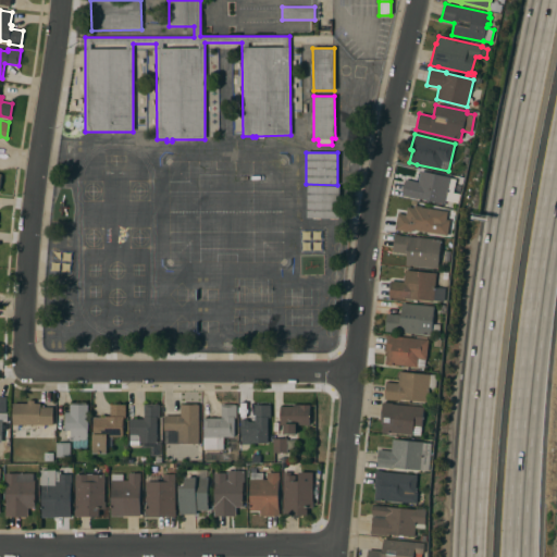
[(444,205),(418,198),(418,200),(403,197),(406,180),(418,183),(420,171),(450,178),(444,205)]
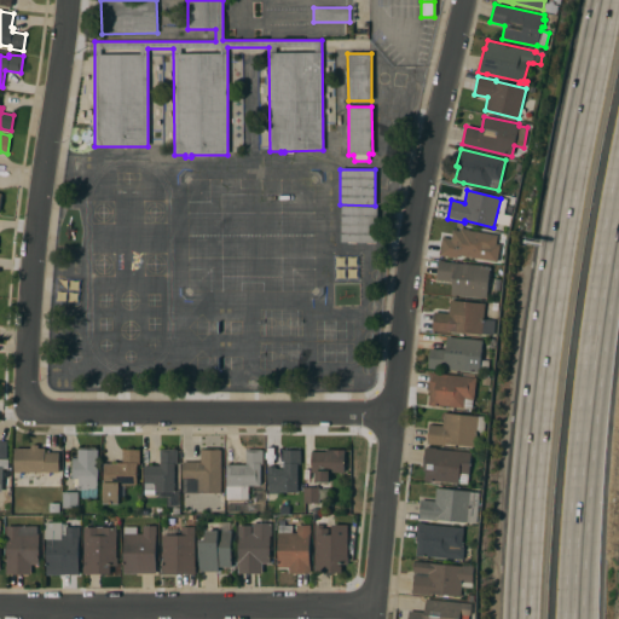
[(376,243),(341,242),(342,207),(377,207),(376,243)]
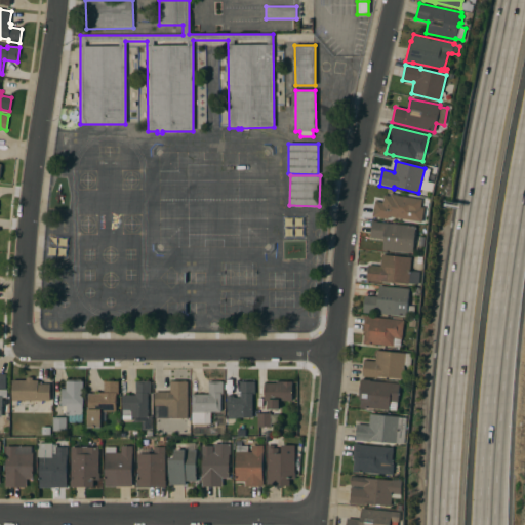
[(421,200),(420,207),(423,208),(421,223),(388,216),(388,219),(372,216),(374,202),(381,203),(384,195),(390,196),(390,194),(421,200)]
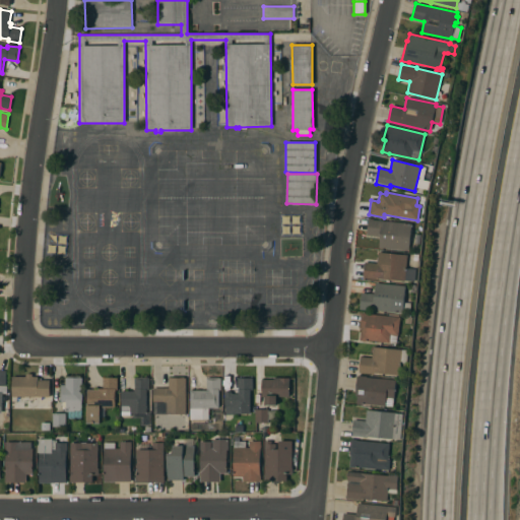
[(411,223),(408,251),(379,248),(380,237),(367,236),(368,219),(411,223)]
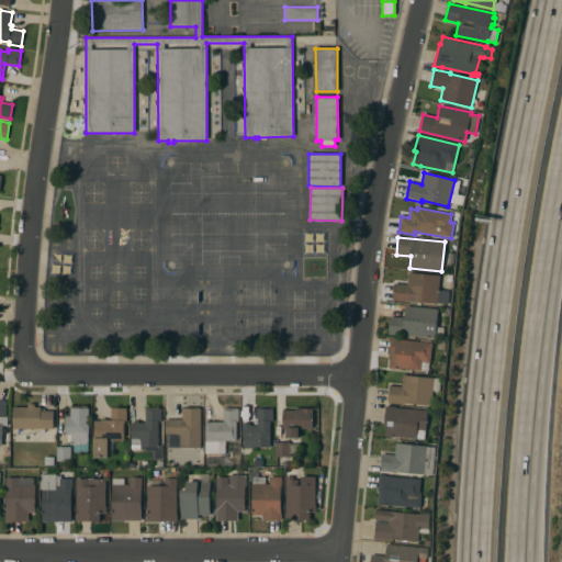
[(439,290),(449,291),(448,305),(408,302),(408,303),(392,301),(394,284),(407,285),(408,273),(440,277),(439,290)]
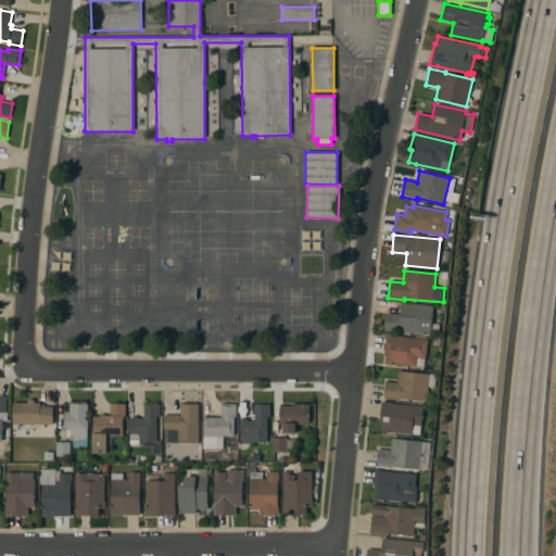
[(433,305),(431,324),(439,325),(439,332),(431,331),(430,336),(384,330),(386,314),(400,315),(401,303),(433,305)]
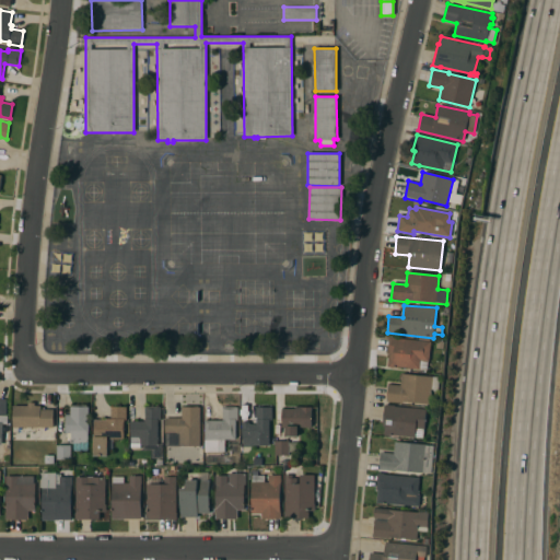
[(431,341),(429,361),(428,361),(427,371),(394,366),(394,368),(387,366),(388,353),(387,353),(389,337),(431,341)]
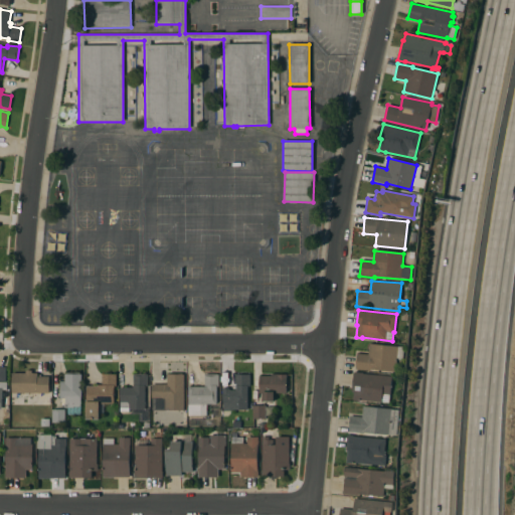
[(369,369),(369,370),(355,369),(356,353),(368,355),(369,343),(404,347),(402,359),(397,359),(395,372),(369,369)]
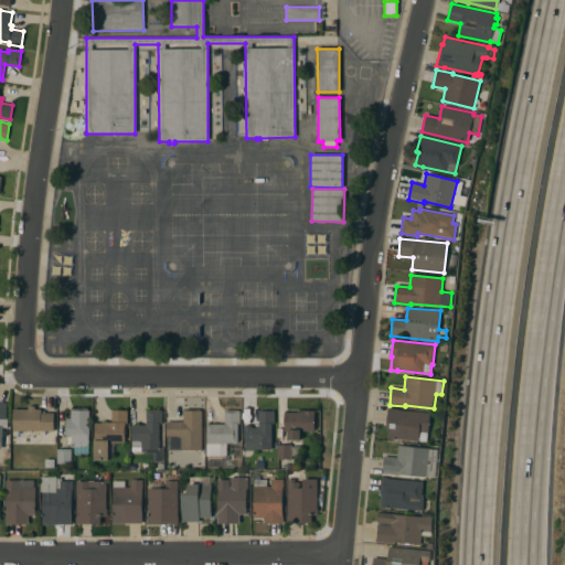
[(13,430),(13,408),(28,409),(28,406),(35,406),(35,409),(41,409),(41,413),(53,413),(53,430),(13,430)]
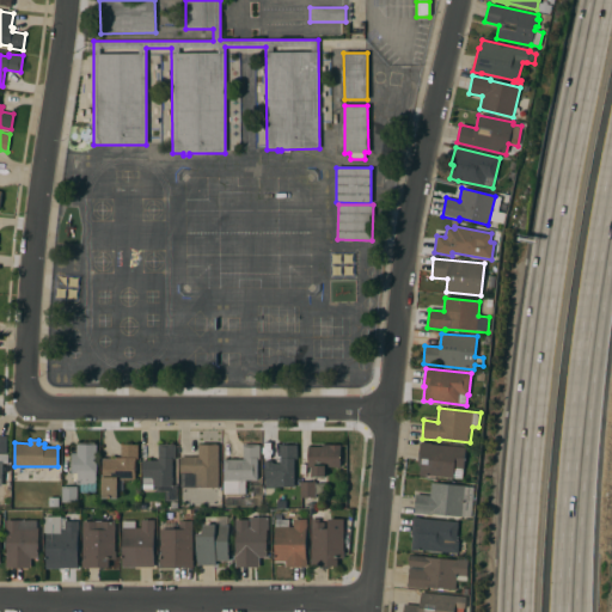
[(463,479),(420,475),(421,466),(418,466),(420,442),(432,444),(432,445),(466,447),(463,479)]
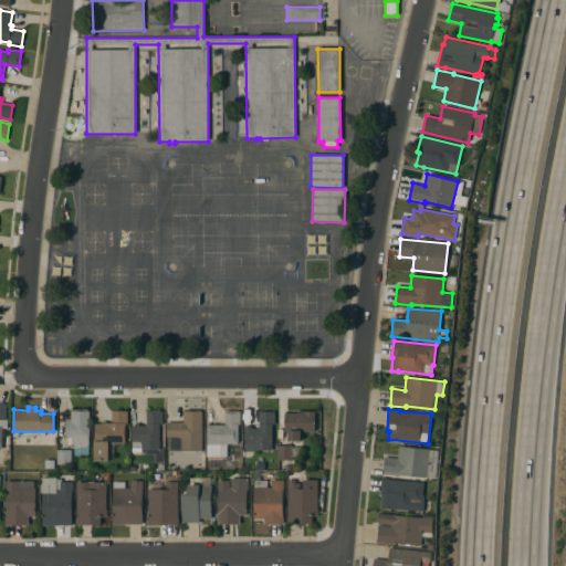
[(88,456),(74,456),(74,448),(72,448),(72,443),(67,443),(69,438),(65,438),(66,419),(71,419),(71,411),(90,411),(88,456)]
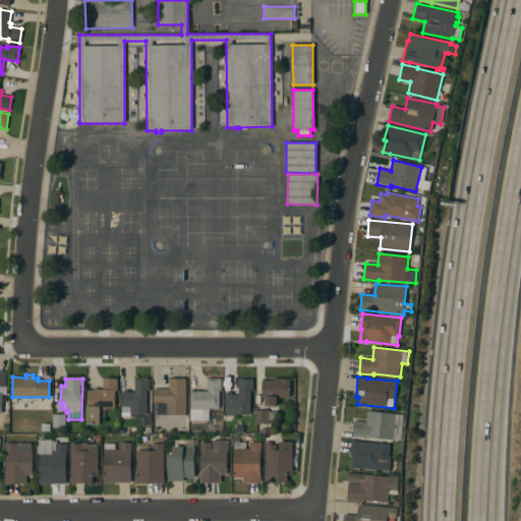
[(118,391),(115,391),(116,408),(105,408),(106,420),(101,421),(101,424),(88,424),(87,391),(99,391),(99,390),(104,389),(104,379),(117,379),(118,391)]
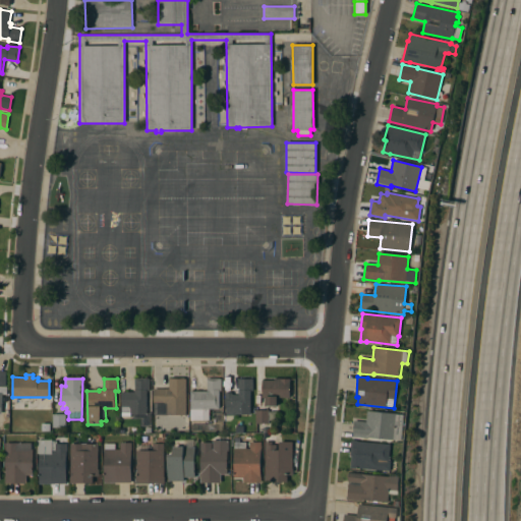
[(122,392),(135,392),(135,379),(147,379),(150,379),(150,391),(147,391),(147,414),(134,414),(134,419),(130,419),(130,416),(122,416),(122,392)]
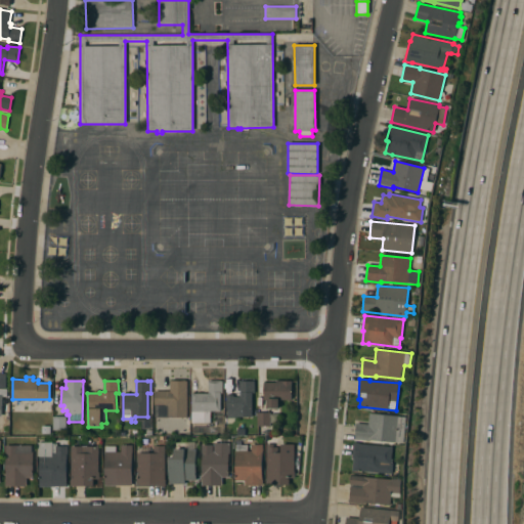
[(186,418),(155,418),(155,391),(170,391),(170,381),(187,381),(186,418)]
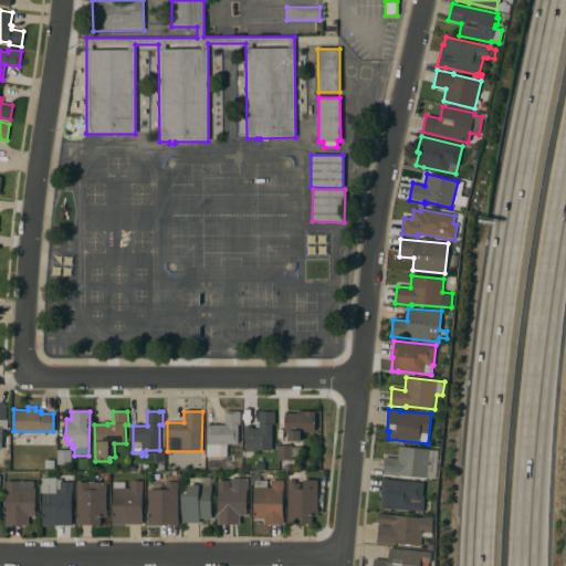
[(208,457),(207,426),(224,425),(224,411),(238,411),(240,411),(240,425),(238,425),(238,444),(228,444),(228,457),(208,457)]
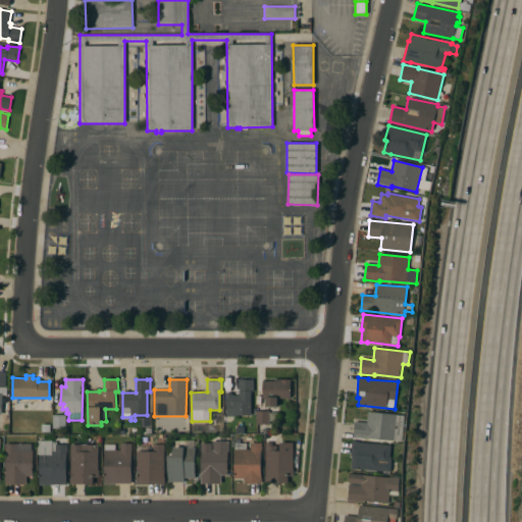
[(235,415),(235,417),(226,417),(225,394),(232,394),(232,396),(240,396),(239,379),(253,379),(253,392),(251,392),(251,415),(235,415)]
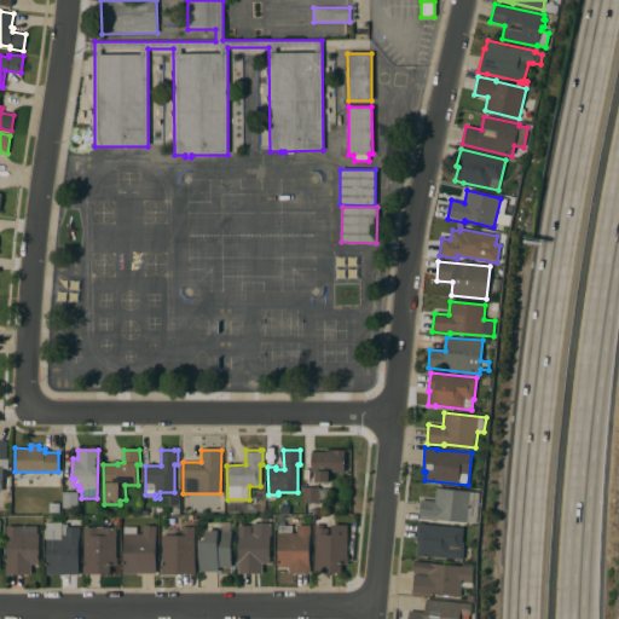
[(305,503),(304,503),(304,487),(317,487),(316,473),(312,473),(311,451),(325,451),(325,450),(345,450),(345,473),(329,473),(329,503),(322,504),(322,515),(323,515),(323,522),(313,522),(313,514),(305,514),(305,503)]
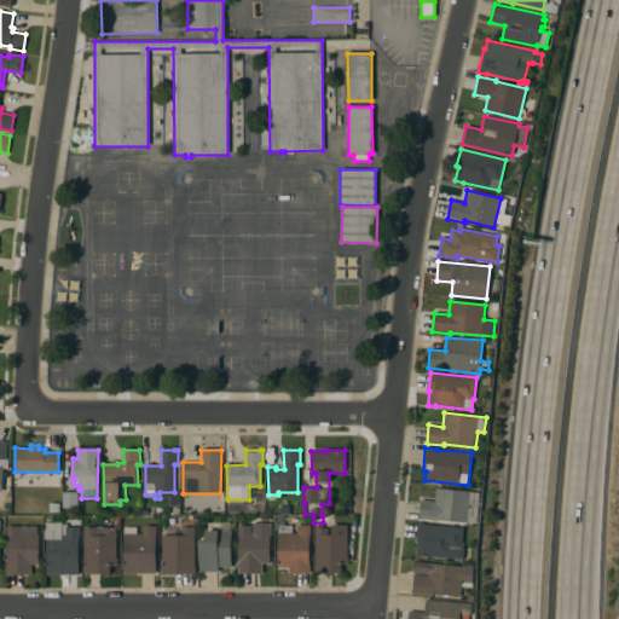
[(476,522),(437,519),(437,521),(418,519),(421,501),(435,502),(437,489),(470,491),(470,492),(480,493),(476,522)]
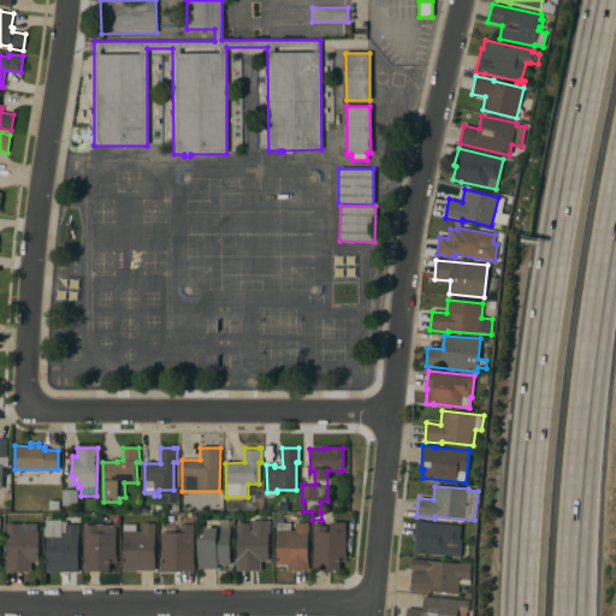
[(63,490),(77,490),(77,505),(63,505),(63,490)]
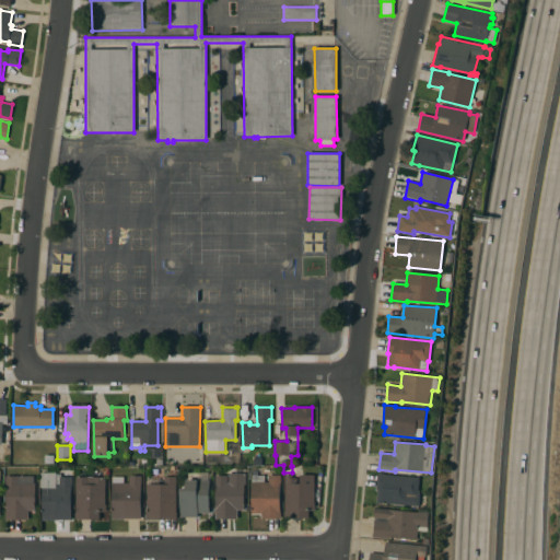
[(383,503),(382,503),(376,503),(377,490),(375,490),(377,471),(384,473),(384,474),(420,478),(418,496),(420,496),(419,506),(383,503)]
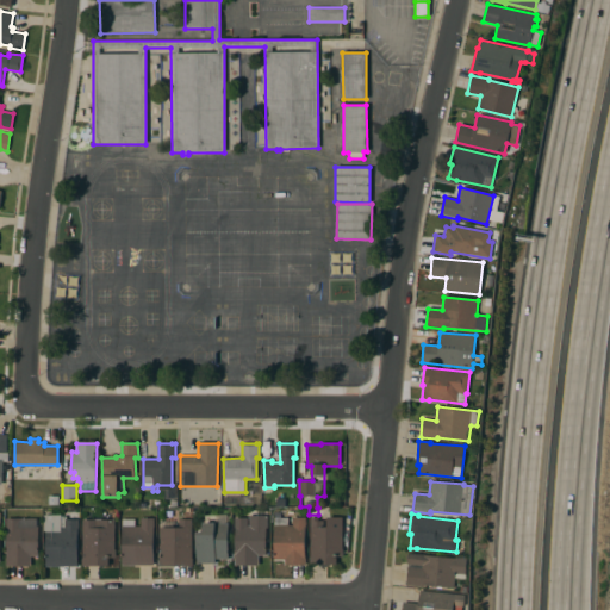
[(78,566),(45,566),(45,530),(44,530),(44,515),(61,515),(61,516),(66,516),(66,520),(78,520),(78,566)]
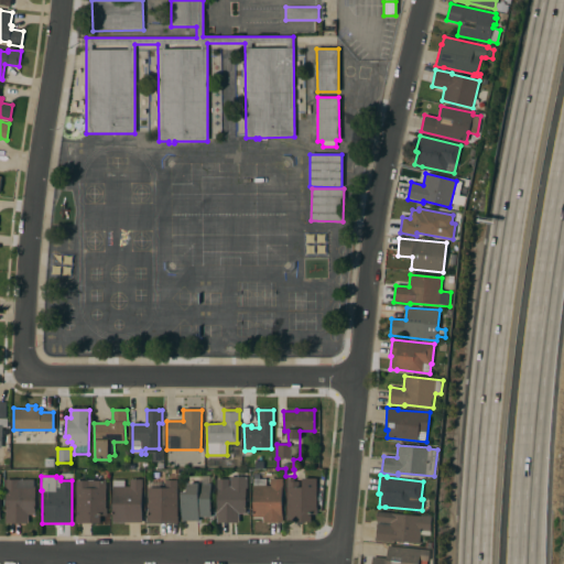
[(248,488),(246,488),(246,513),(239,513),(239,522),(217,523),(217,479),(229,479),(229,486),(230,486),(230,477),(248,476),(248,488)]
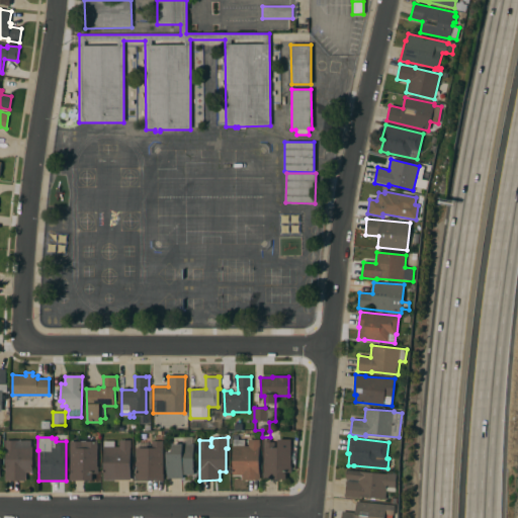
[(260,447),(259,447),(259,475),(260,475),(260,480),(242,480),(242,476),(233,476),(233,446),(234,446),(234,440),(245,440),(245,446),(249,446),(249,439),(260,439),(260,447)]
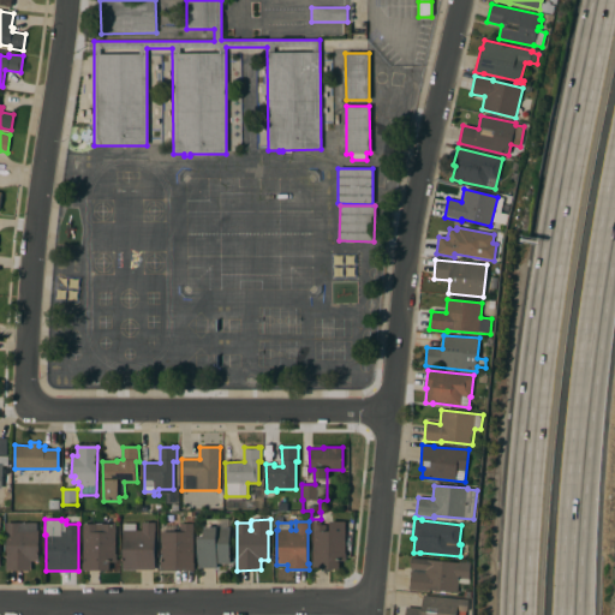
[(346,560),(336,561),(336,562),(340,562),(340,568),(312,569),(312,561),(314,561),(312,521),(321,521),(321,525),(327,525),(327,531),(330,531),(330,521),(345,521),(346,560)]
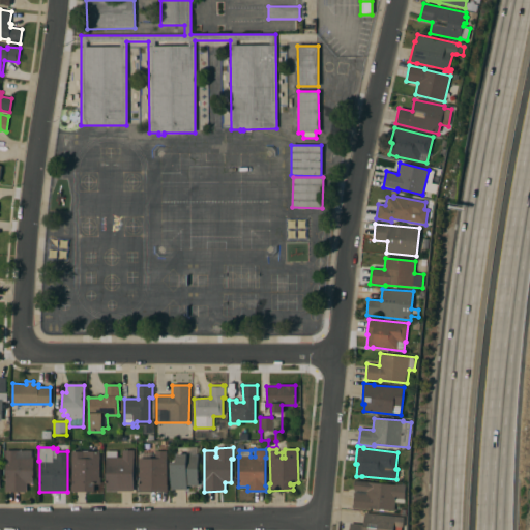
[(31,450),(31,457),(33,457),(33,482),(26,482),(26,492),(5,492),(5,478),(6,478),(6,459),(5,459),(5,450),(31,450)]
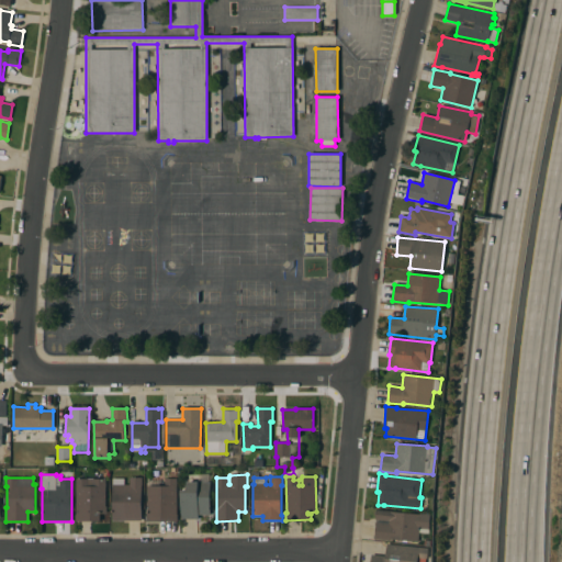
[(142,521),(112,521),(112,479),(124,479),(124,484),(130,484),(130,478),(142,478),(142,521)]
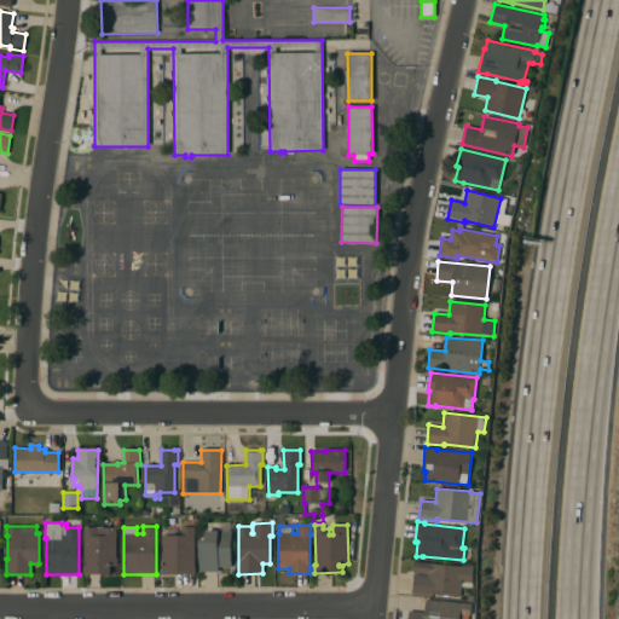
[(116,557),(117,557),(117,566),(110,566),(110,574),(84,574),(84,567),(84,527),(116,527),(116,557)]
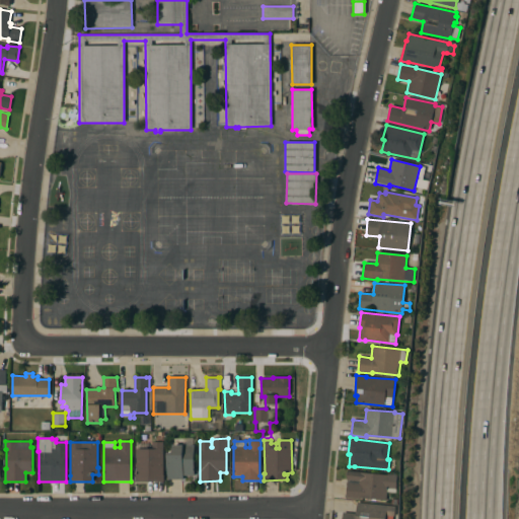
[(163,475),(164,475),(164,482),(136,482),(136,448),(152,448),(152,442),(163,442),(163,475)]
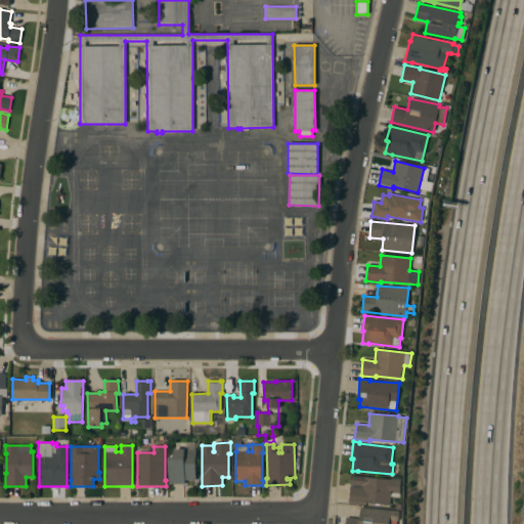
[(195,480),(184,480),(184,484),(169,484),(169,457),(174,457),(174,449),(195,449),(195,480)]
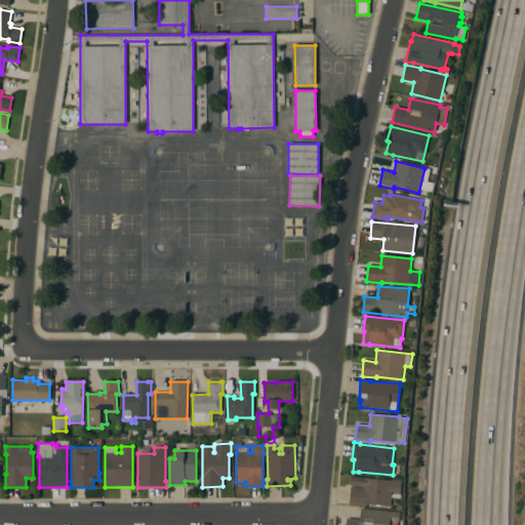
[(365,503),(365,505),(350,503),(351,488),(363,489),(363,486),(351,485),(352,476),(365,477),(365,478),(392,480),(393,480),(402,480),(401,498),(392,497),(391,506),(365,503)]
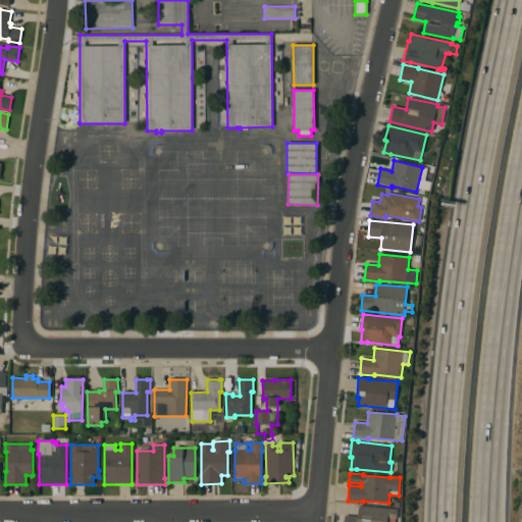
[(345,521),(346,516),(358,517),(359,506),(398,509),(397,519),(396,519),(395,521),(345,521)]
